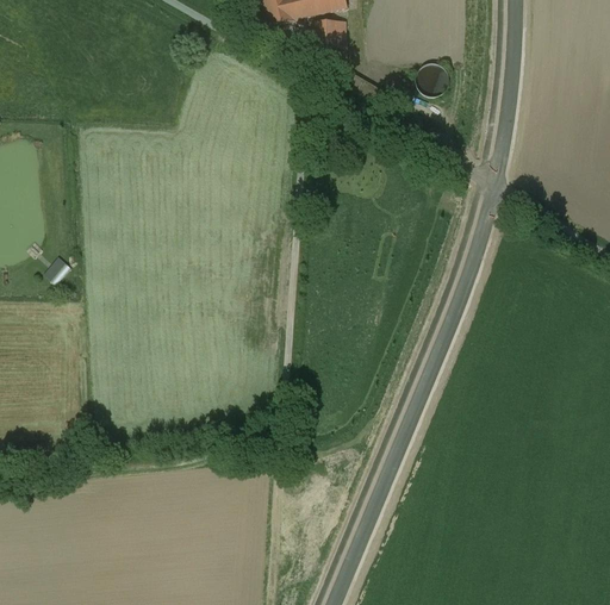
[(262,0),(266,13),(275,12),(273,1),(279,0),(262,0)]
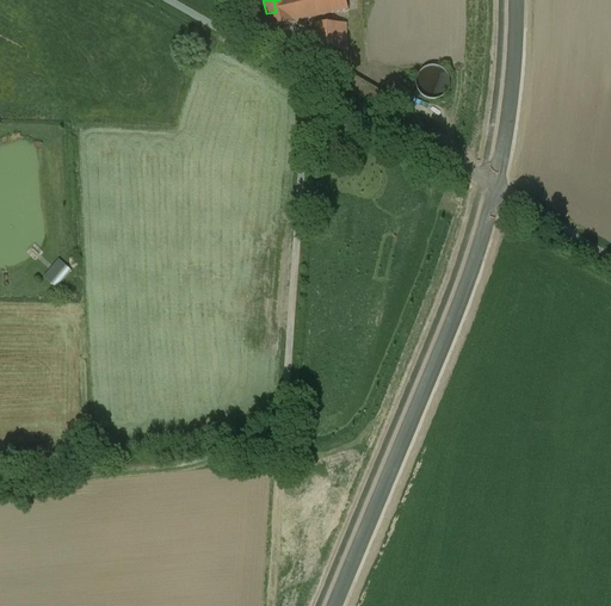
[(279,0),(273,1),(276,12),(266,13),(269,25),(347,6),(346,0),(279,0)]
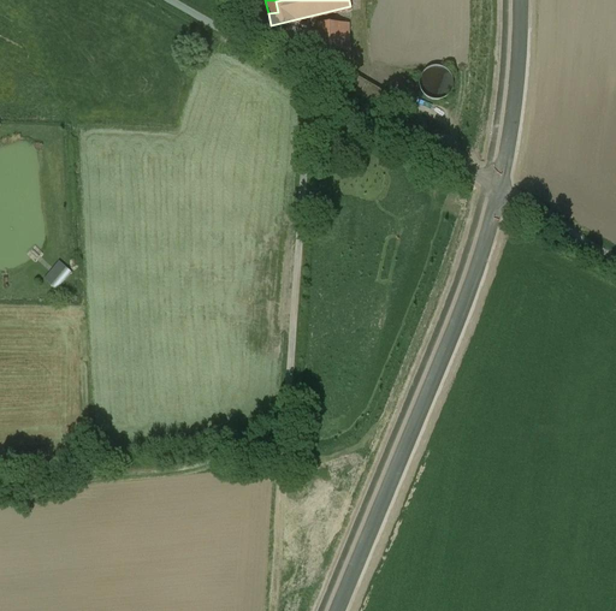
[(323,72),(350,71),(349,19),(318,19),(318,27),(313,28),(313,34),(319,34),(319,64),(323,64),(323,72)]
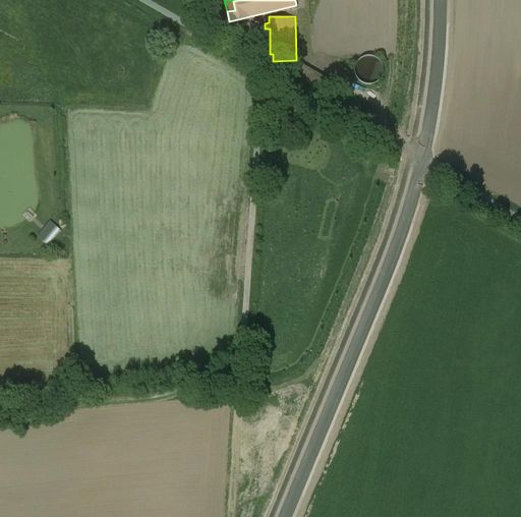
[(373,54),(368,53),(364,54),(360,56),(357,59),(355,63),(355,67),(355,72),(358,76),(361,79),(366,81),(371,81),(375,79),(380,76),(382,72),(383,67),(383,63),(381,59),(378,56),(373,54)]
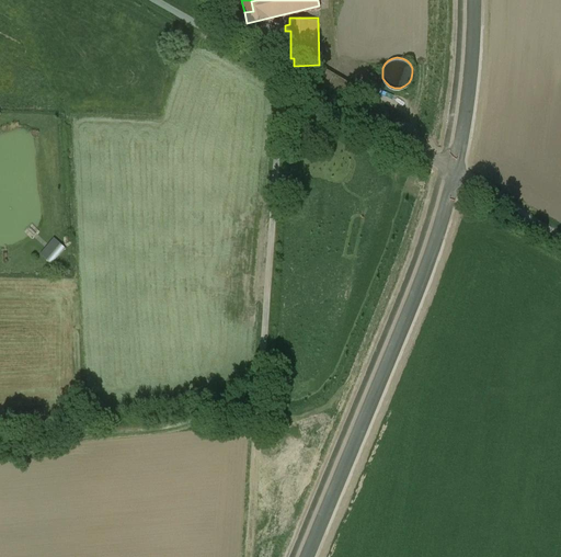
[(357,86),(322,65),(315,77),(350,98),(357,86)]
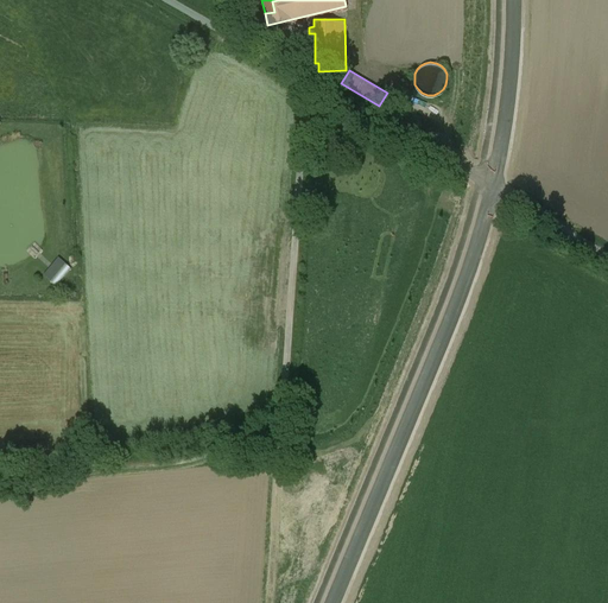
[(58,281),(74,264),(62,253),(46,270),(58,281)]
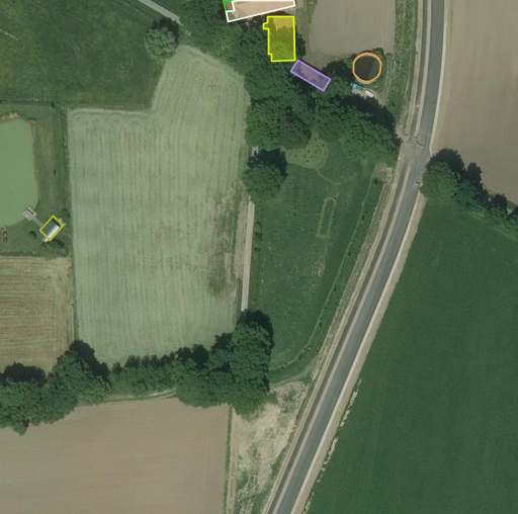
All buildings are outlined.
